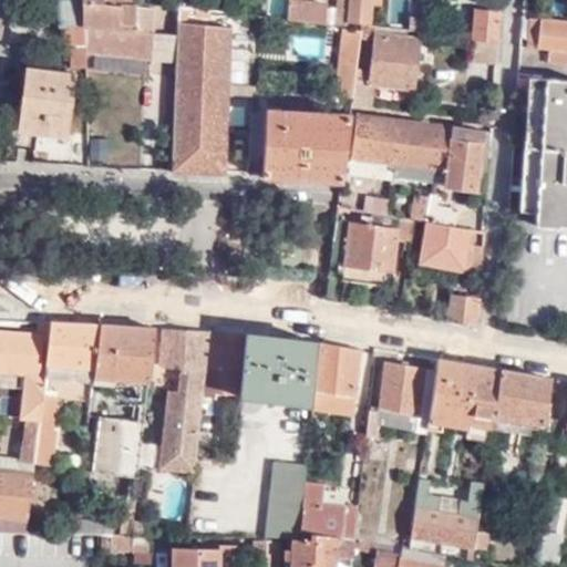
[(93,0),(66,0),(66,6),(61,6),(62,45),(69,45),(84,45),(83,3),(93,4),(93,0)]
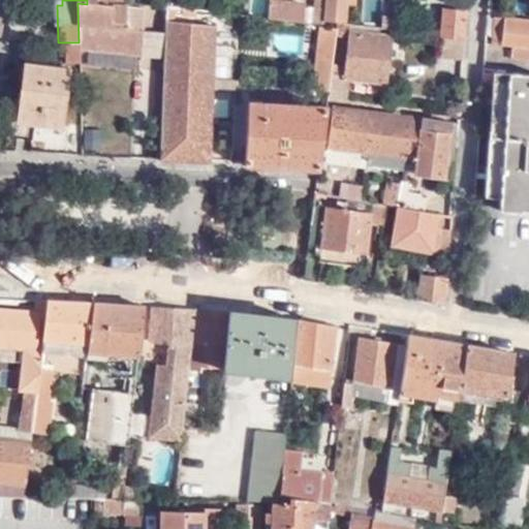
[(268,0),(267,17),(300,20),(302,1),(301,0),(268,0)]
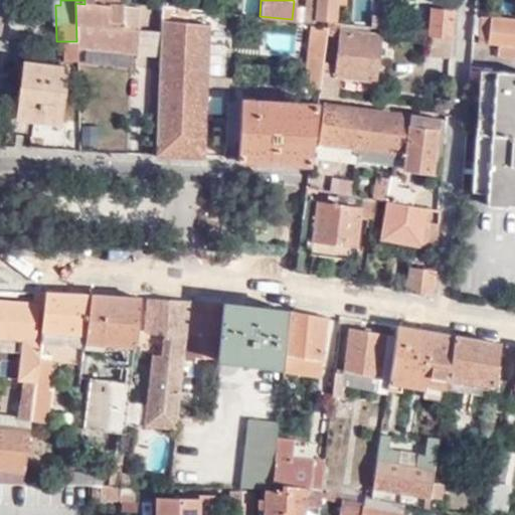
[(314,0),(314,4),(312,21),(327,23),(334,24),(335,4),(342,5),(342,0),(314,0)]
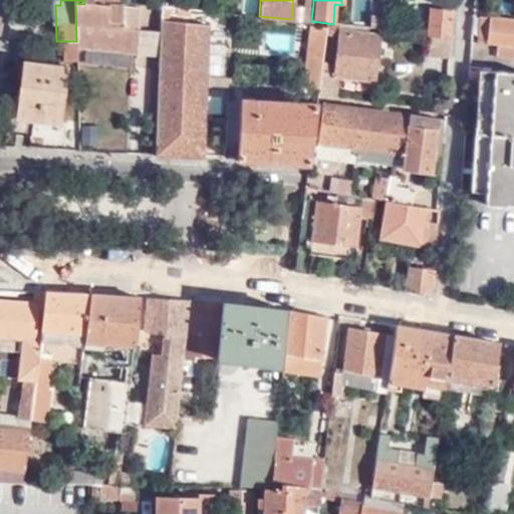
[(388,2),(380,1),(379,11),(378,29),(387,31),(388,2)]
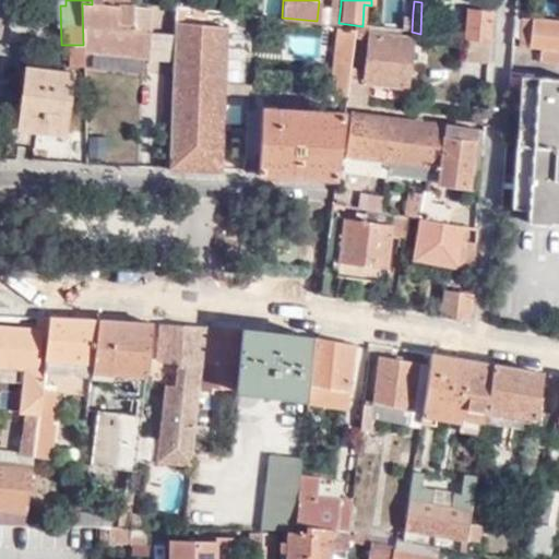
[(92,4),(82,3),(83,45),(85,45),(90,45),(92,4)]
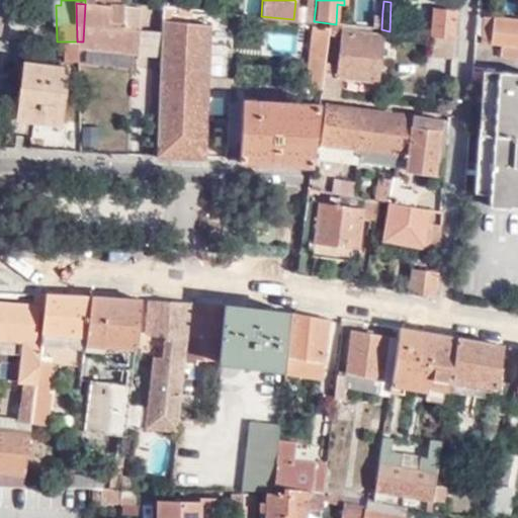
[(305,3),(303,20),(314,21),(316,4),(305,3)]
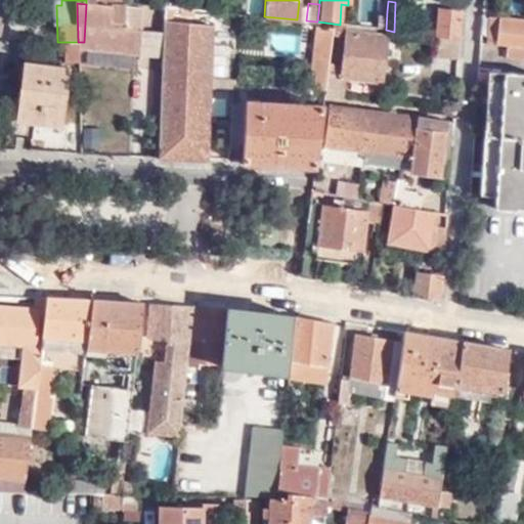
[(123,5),(86,4),(84,42),(84,48),(141,52),(144,5),(123,5)]
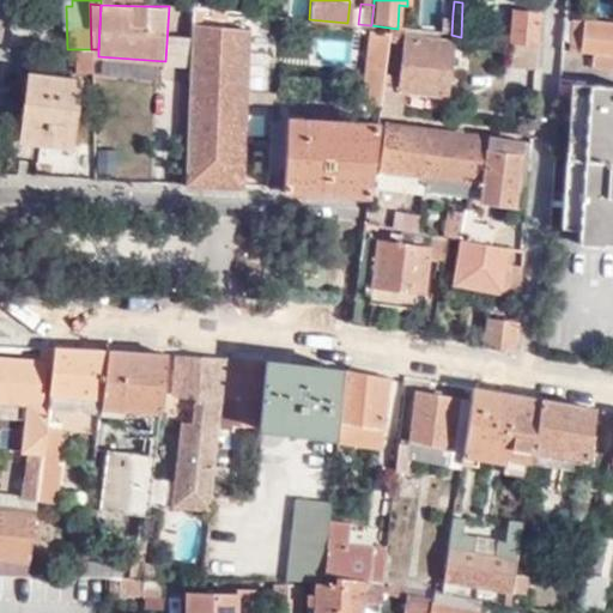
[(193,7),(184,186),(242,188),(247,102),(269,103),(269,90),(247,90),(250,29),(204,24),(204,8),(202,8),(193,7)]
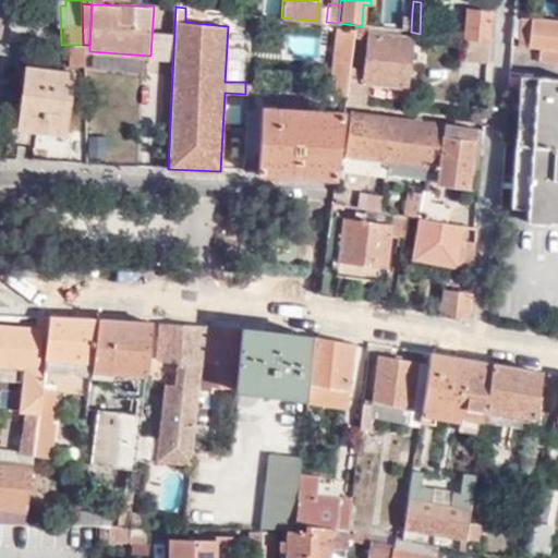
[(488,41),(490,12),(466,9),(464,39),(488,41)]
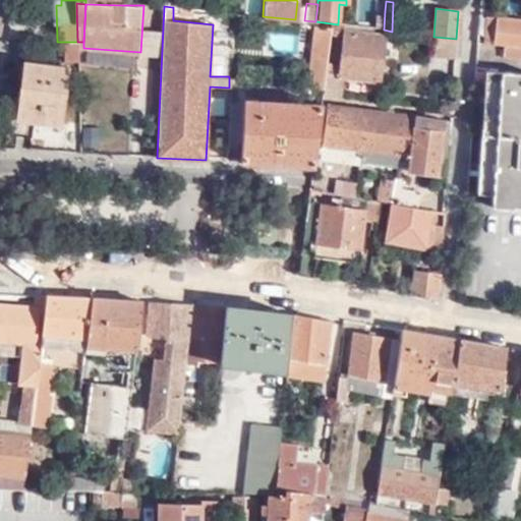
[(384,30),(385,11),(375,11),(373,29),(384,30)]
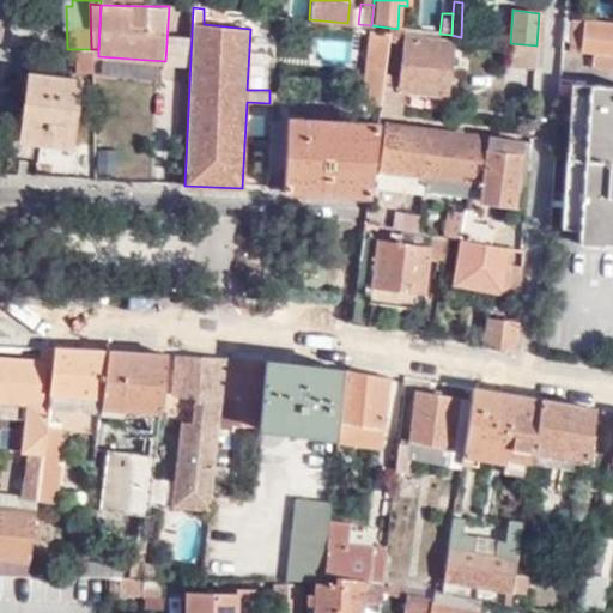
[(581,44),(582,20),(564,19),(562,50),(572,52),(572,43),(581,44)]
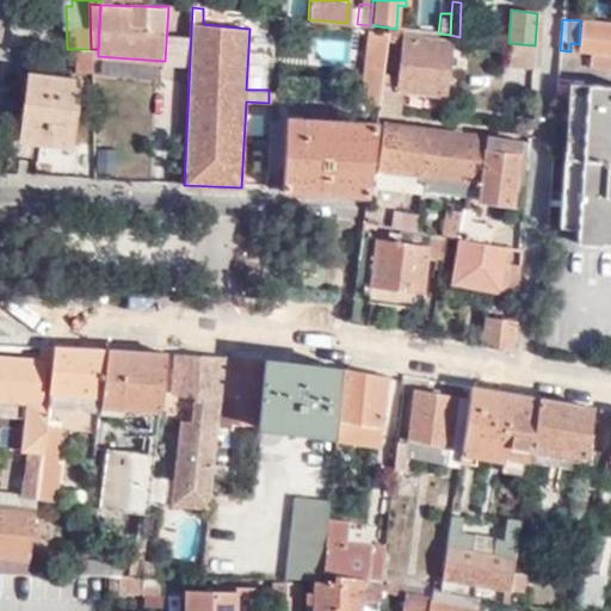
[(610,55),(610,23),(580,20),(579,44),(571,43),(571,51),(587,53),(610,55)]
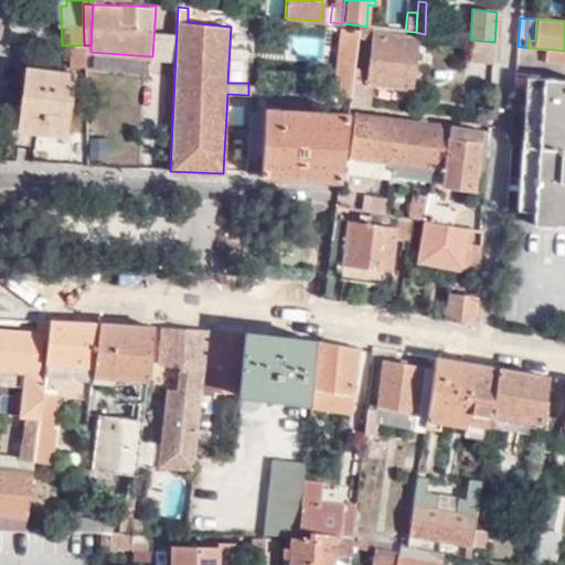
[(359,25),(342,23),(334,88),(351,89),(359,25)]
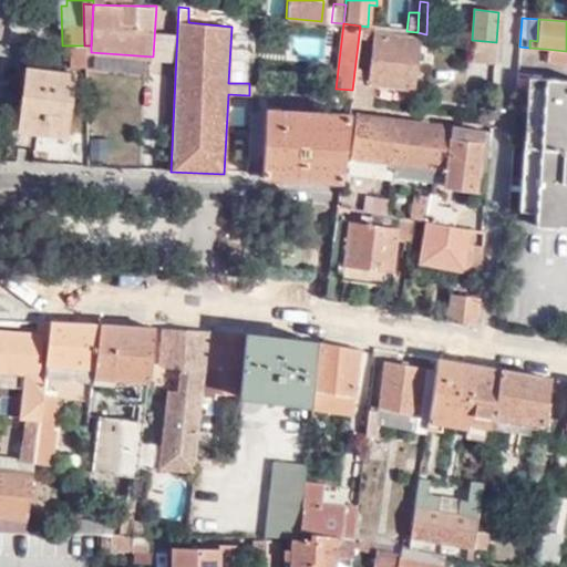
[(361,101),(368,27),(360,26),(352,90),(351,96),(351,101),(361,101)]
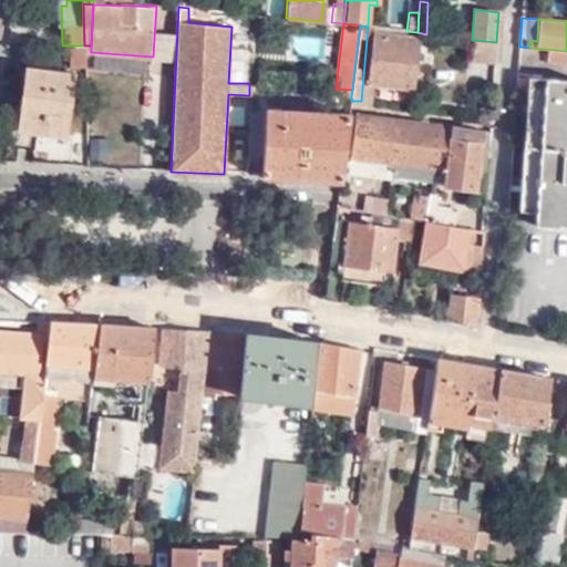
[(373,31),(367,81),(413,88),(419,37),(373,31)]
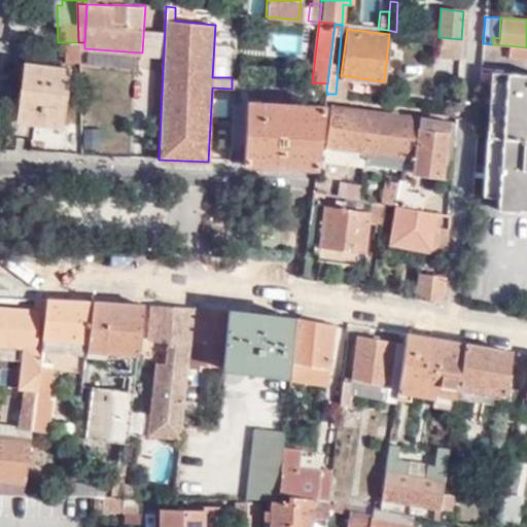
[(438,37),(437,57),(460,59),(461,39),(438,37)]
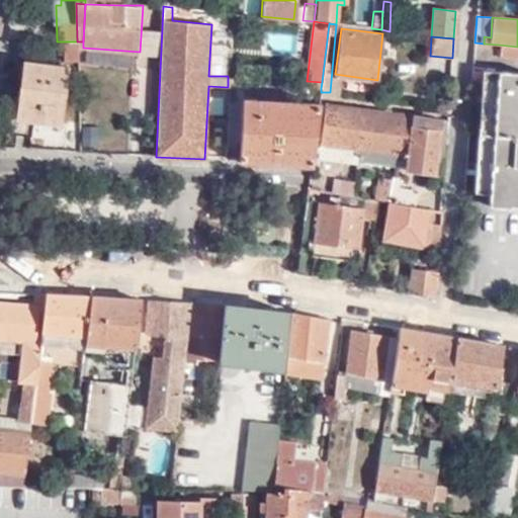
[(78,48),(79,41),(77,41),(63,41),(64,61),(79,61),(78,48)]
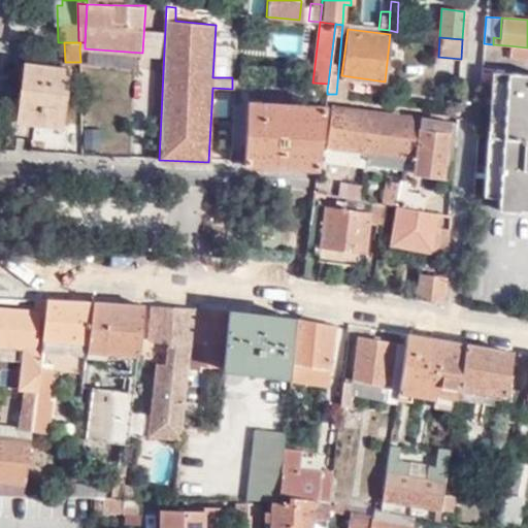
[(527,59),(527,47),(507,45),(506,58),(527,59)]
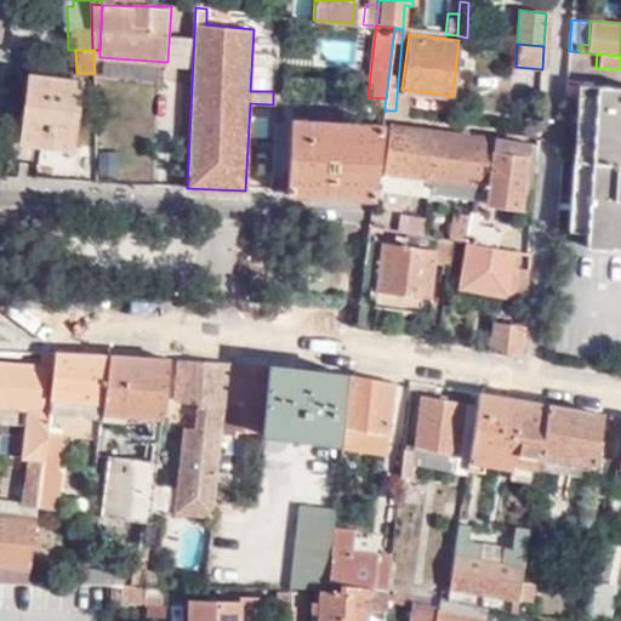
[(73,142),(80,80),(28,74),(20,136),(73,142)]
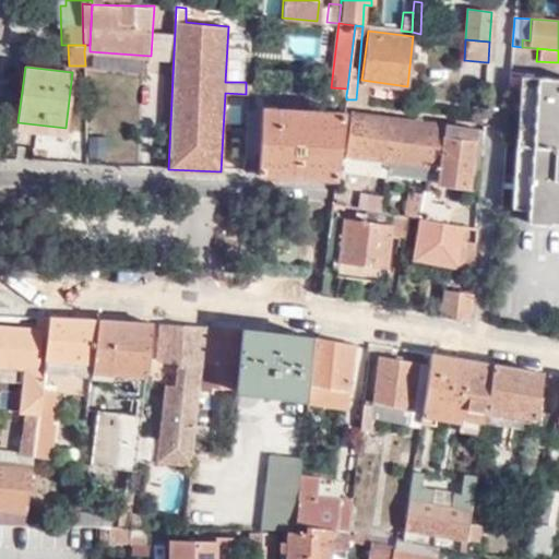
[(546,221),(558,221),(558,78),(519,74),(508,199),(513,205),(524,206),(523,216),(526,219),(546,221)]
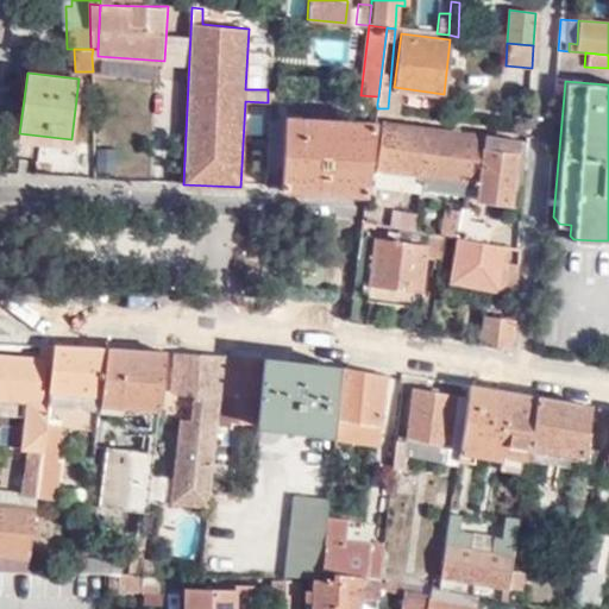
[(394,87),(393,110),(439,117),(444,94),(394,87)]
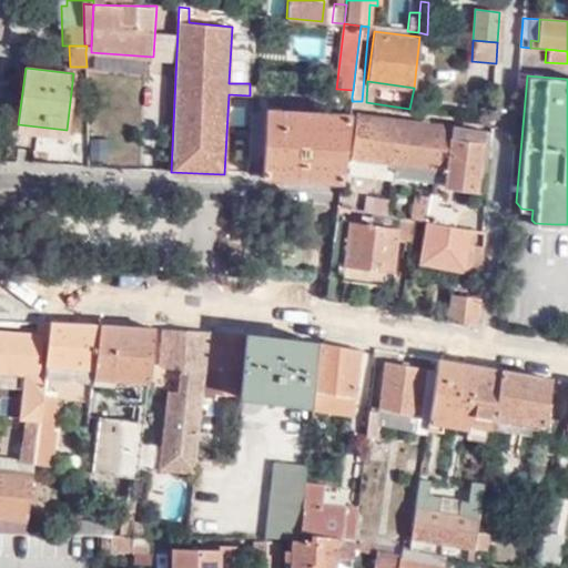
[(345,145),(350,113),(263,110),(261,176),(341,180),(345,145)]
